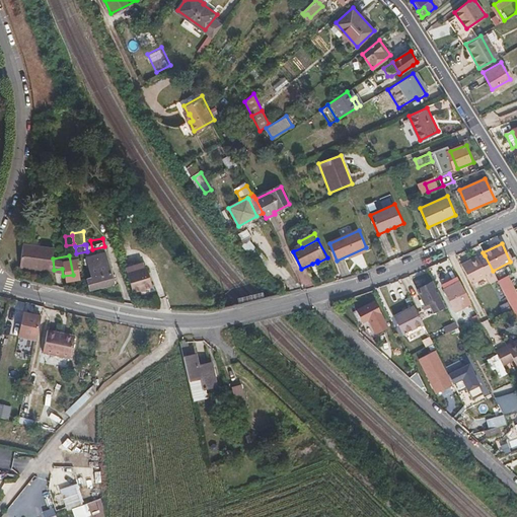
[(497,280),(493,271),(485,255),(478,257),(477,255),(460,264),(470,283),(487,275),(491,283),(497,280)]
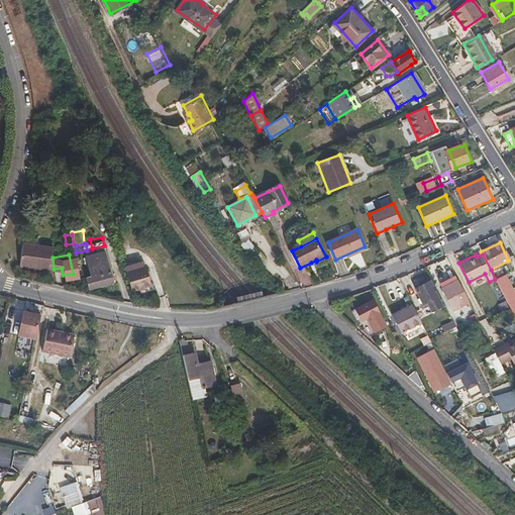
[(315,270),(329,263),(326,256),(316,262),(316,260),(311,263),(315,270)]
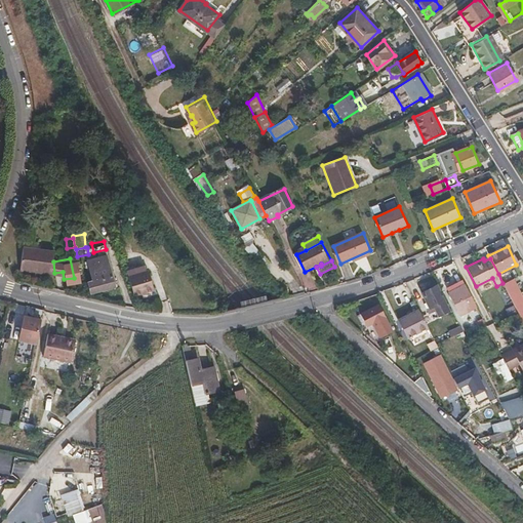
[(127,274),(145,269),(144,263),(125,268),(127,274)]
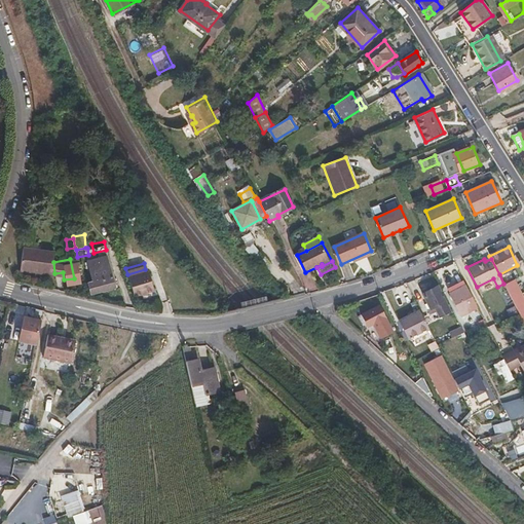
[(153,289),(147,268),(145,269),(127,274),(134,295),(153,289)]
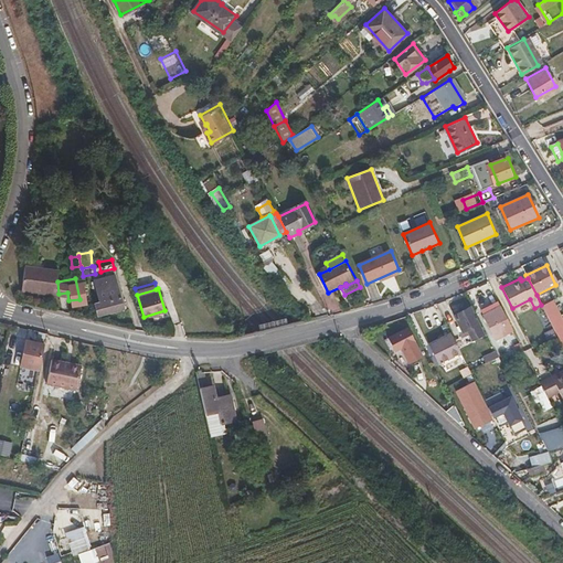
[(94,295),(96,308),(119,304),(116,290),(94,295)]
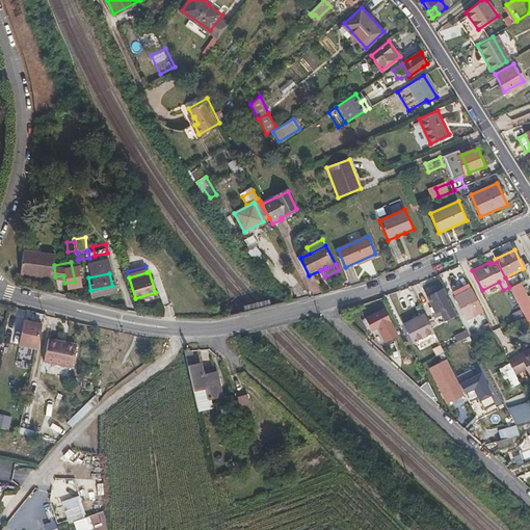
[(425,295),(418,281),(411,284),(418,298),(425,295)]
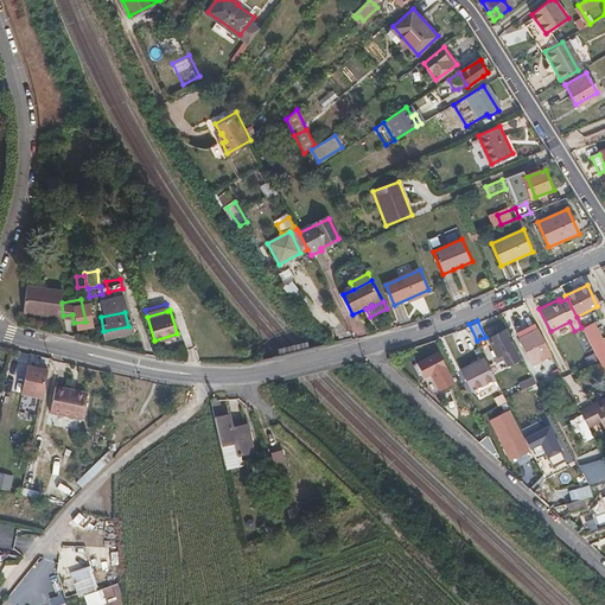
[(604,344),(594,325),(583,331),(598,361),(604,356),(604,344)]
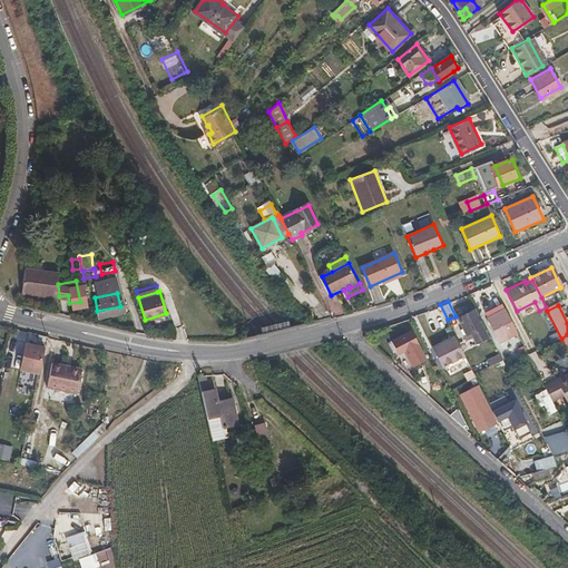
[(517,332),(505,307),(487,316),(499,340),(517,332)]
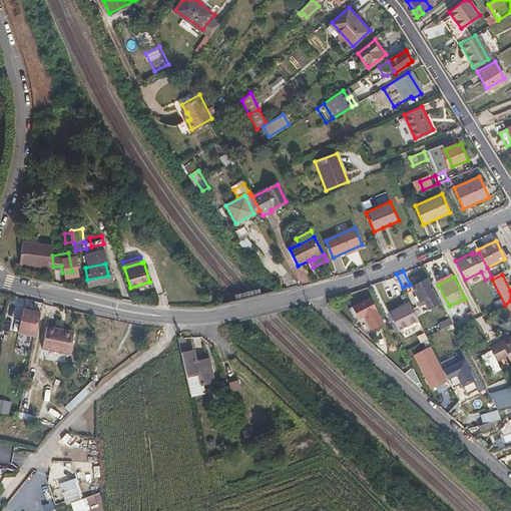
[(423,297),(428,307),(438,302),(427,278),(412,285),(419,299),(423,297)]
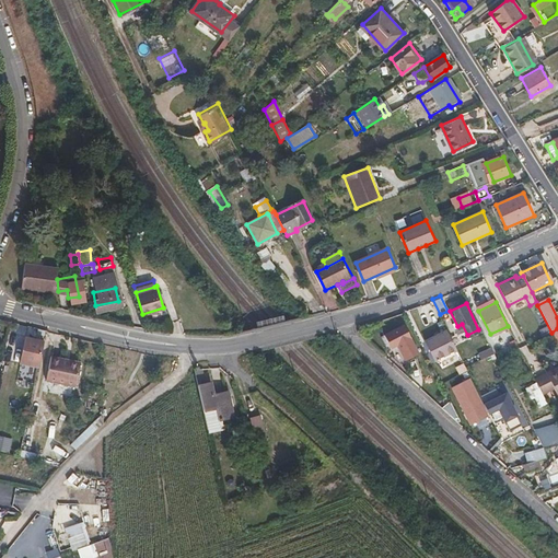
[(406,325),(387,333),(393,347),(399,344),(406,359),(418,353),(406,325)]
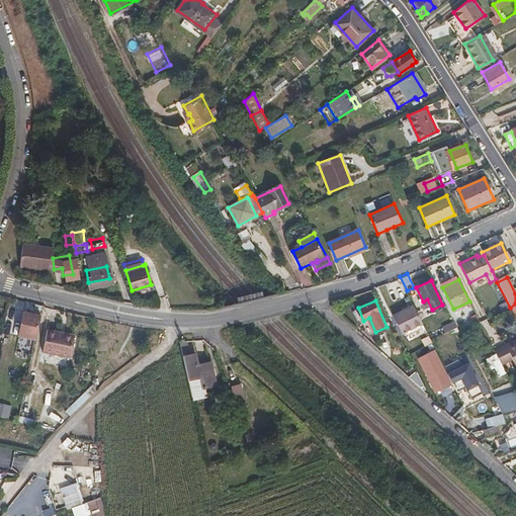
[(422,322),(413,304),(395,313),(404,332),(422,322)]
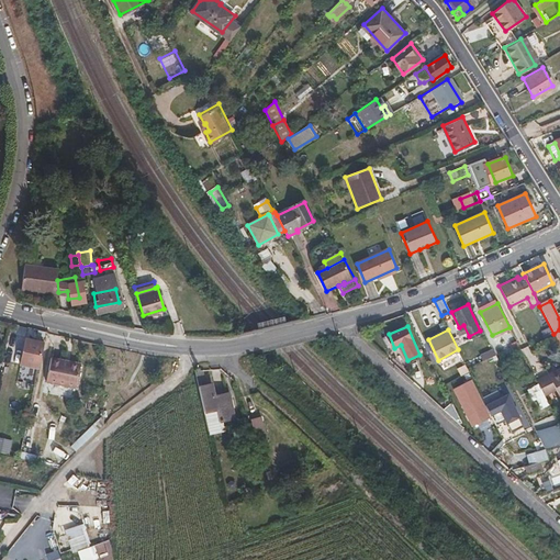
[(34,368),(38,343),(21,339),(17,365),(34,368)]
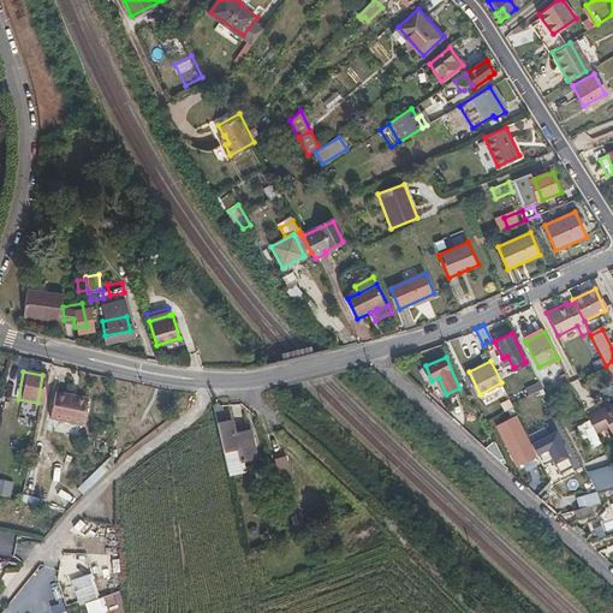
[(529,394),(543,387),(540,381),(527,388),(529,394)]
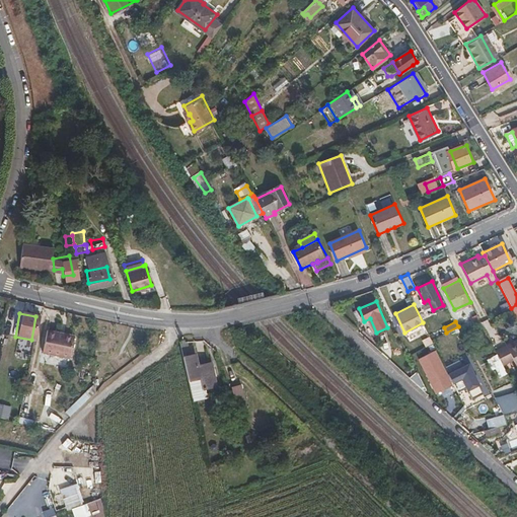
[(71,355),(74,334),(56,331),(56,328),(47,327),(43,350),(71,355)]
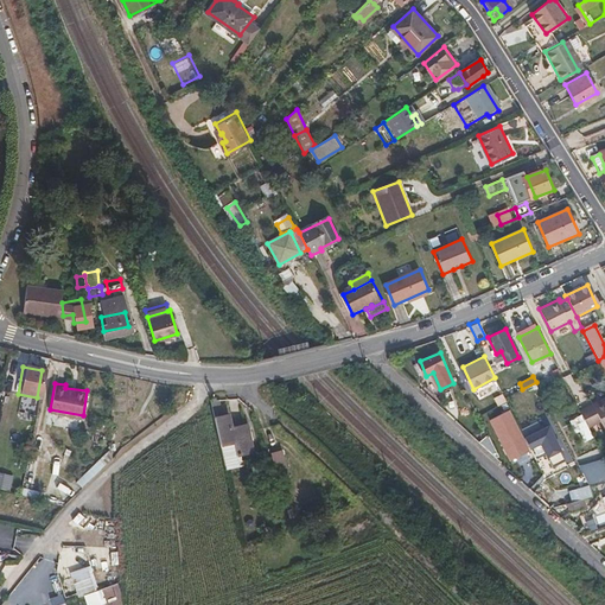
[(604,400),(594,407),(593,405),(580,412),(588,428),(602,421),(604,425),(604,400)]
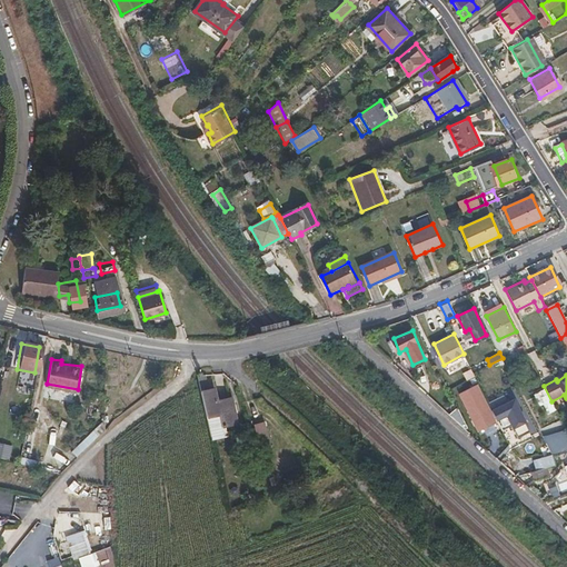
[(467,390),(480,418),(490,414),(477,385),(467,390)]
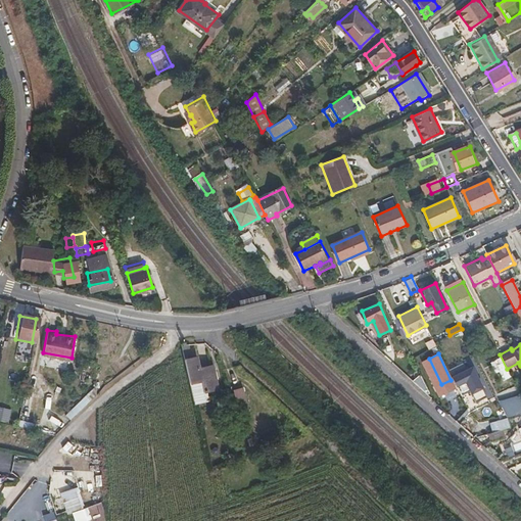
[(217,388),(211,365),(199,367),(196,357),(185,359),(190,381),(201,380),(203,390),(217,388)]
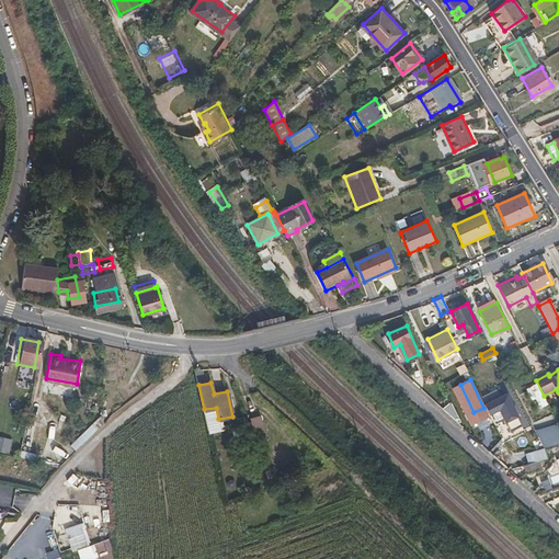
[(218,419),(216,408),(204,409),(208,433),(220,431),(218,419)]
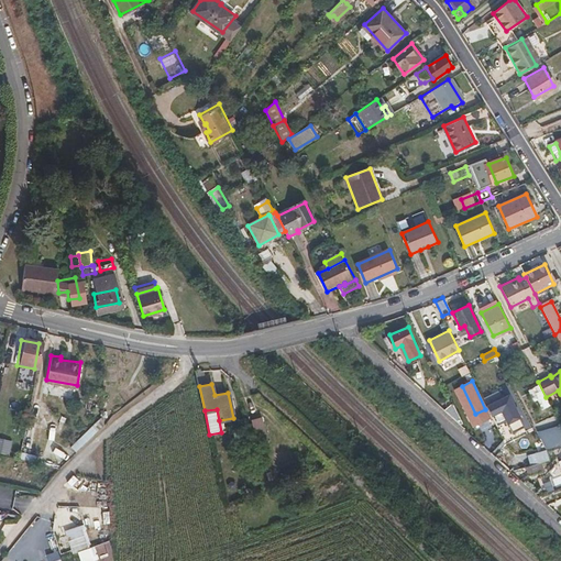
[(30,426),(24,461),(39,463),(40,457),(34,455),(39,428),(30,426)]
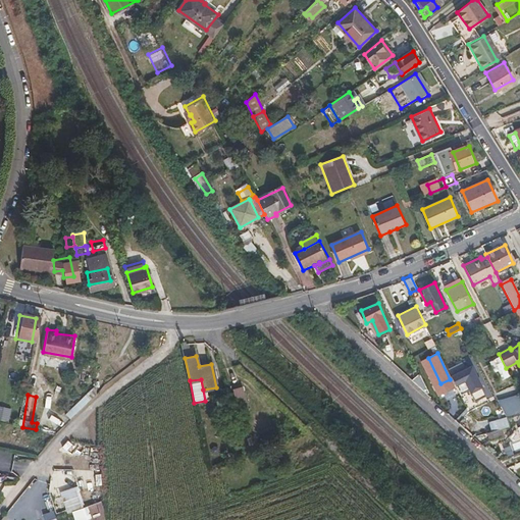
[(0,420),(10,423),(13,410),(0,407),(0,420)]
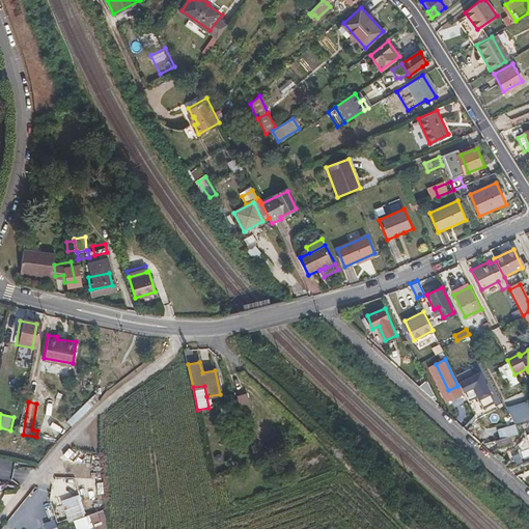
[(521,434),(516,424),(483,434),(488,444),(499,441),(513,436),(521,434)]
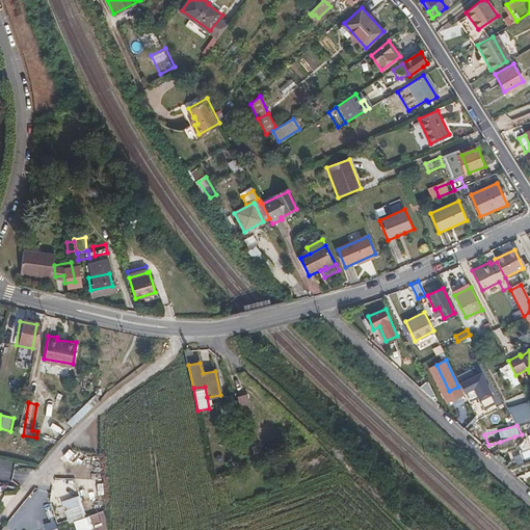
[(517,445),(514,436),(500,442),(502,449),(517,445)]
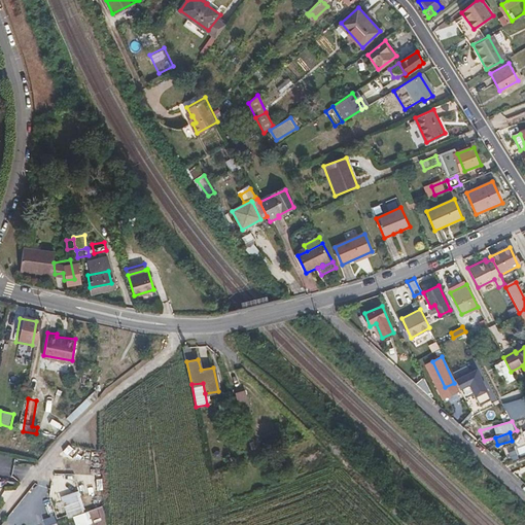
[(109,524),(103,505),(88,511),(80,492),(62,499),(70,520),(74,518),(76,524),(109,524)]
